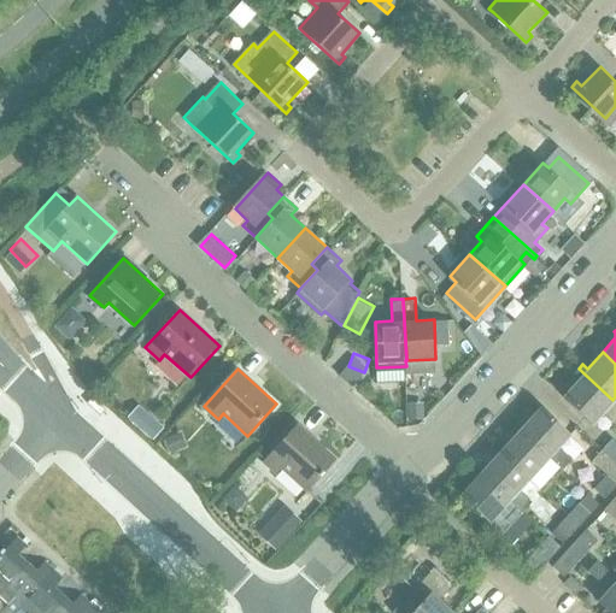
[(615,402),(612,400),(579,369),(575,372),(580,377),(563,395),(593,422),(604,412),(615,422),(615,402)]
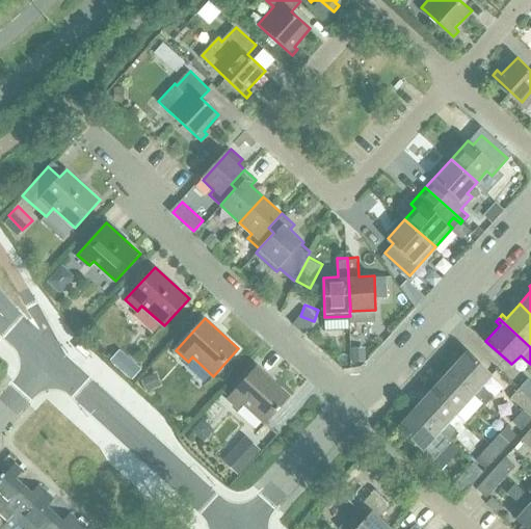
[(448,363),(445,366),(474,393),(484,403),(492,395),(480,385),(489,374),(466,351),(451,367),(448,363)]
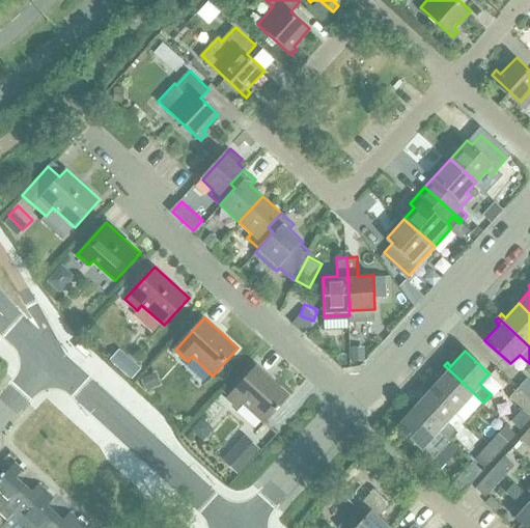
[(243,404),(265,423),(290,395),(256,364),(226,397),(239,408),(243,404)]
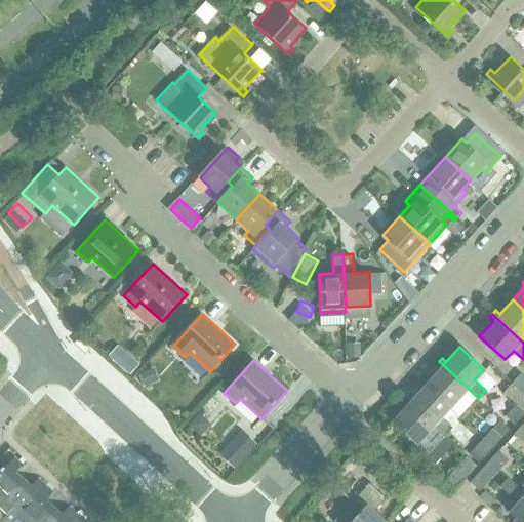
[(439,369),(426,384),(450,406),(468,388),(439,361),(435,365),(439,369)]
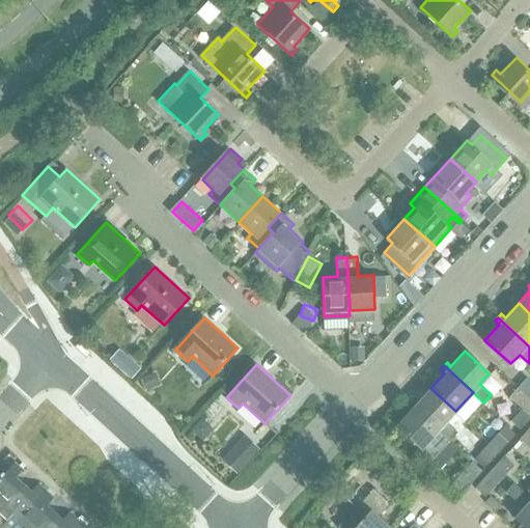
[(158,366),(144,373),(150,386),(164,379),(158,366)]
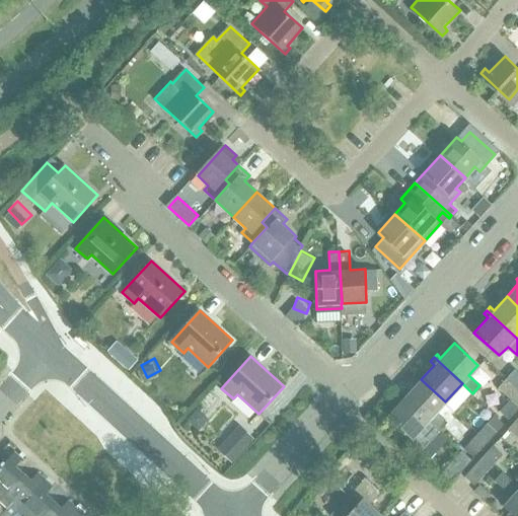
[(517,369),(515,367),(507,376),(517,385),(517,369)]
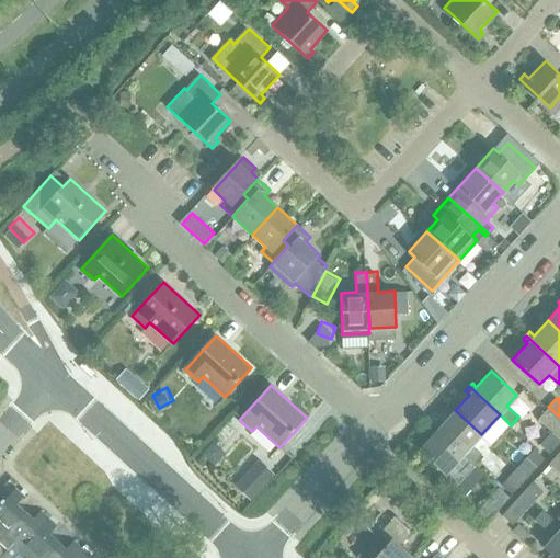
[(559,417),(548,407),(538,417),(551,429),(559,437),(559,417)]
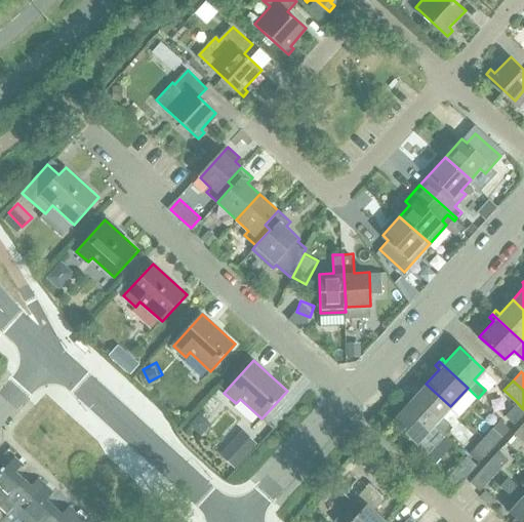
[(408,395),(405,399),(443,434),(452,425),(442,415),(450,406),(426,384),(412,398),(408,395)]
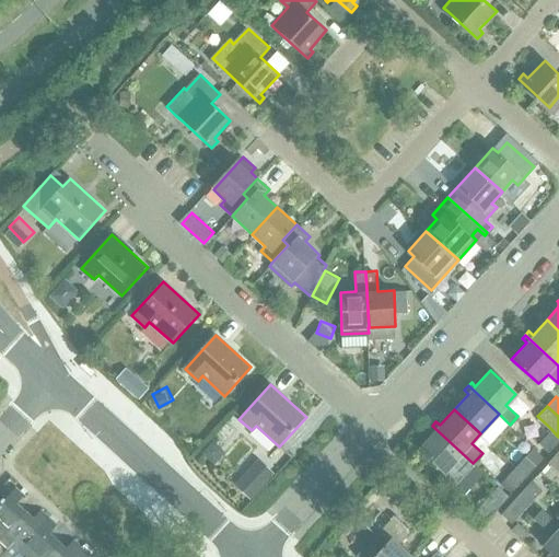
[(302,424),(287,439),(294,447),(310,430),(302,424)]
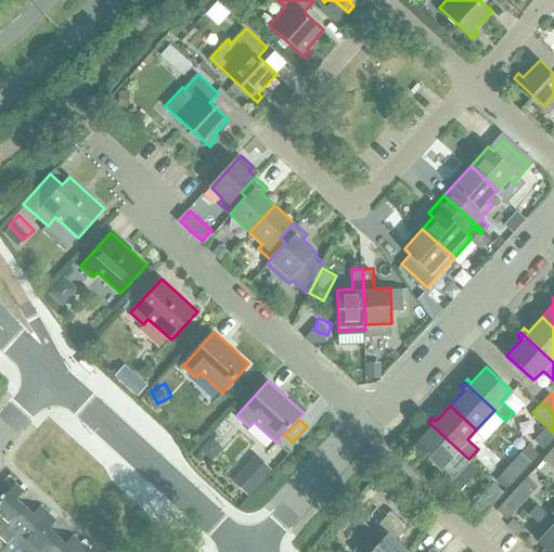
[(468,459),(428,422),(425,425),(429,428),(415,444),(440,466),(436,472),(447,483),(468,459)]
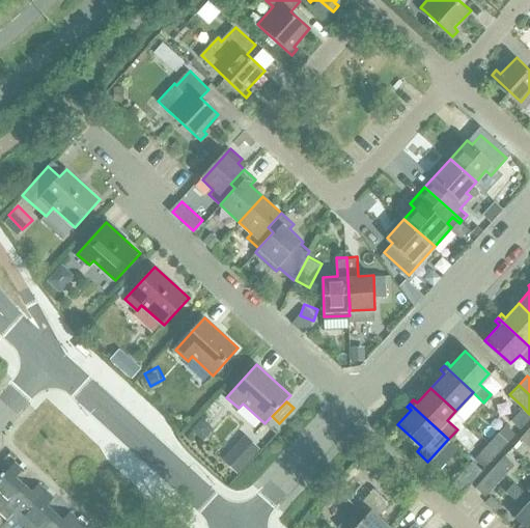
[(510,418),(520,426),(529,416),(529,414),(522,406),(510,418)]
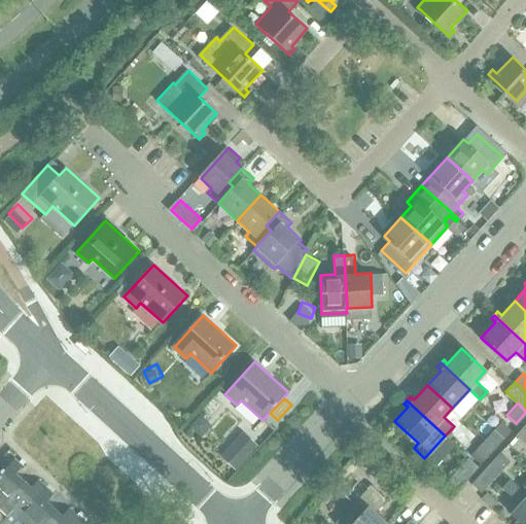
[(525,424),(524,424),(516,433),(525,441),(525,424)]
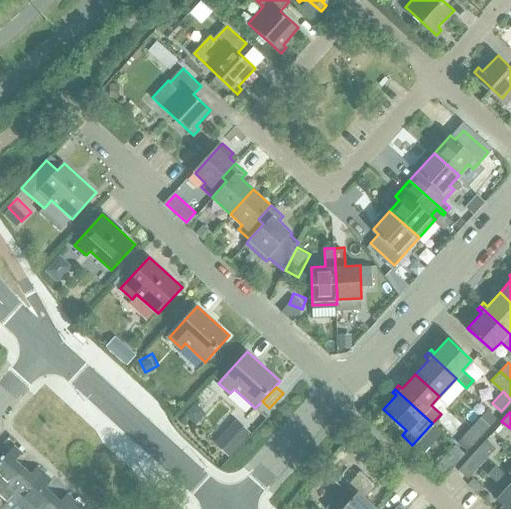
[(480,415),(472,425),(481,434),(490,424),(480,415)]
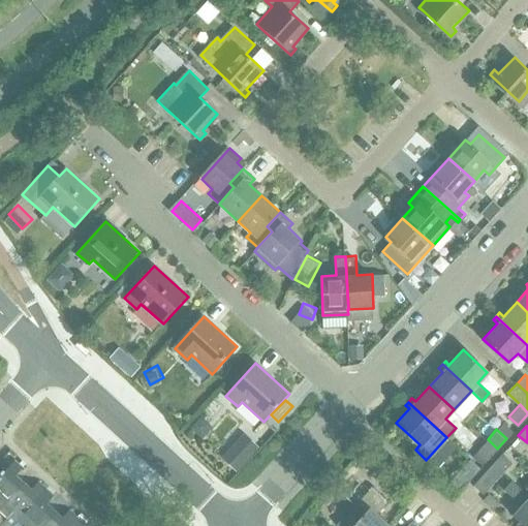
[(245,434),(223,457),(236,467),(256,444),(245,434)]
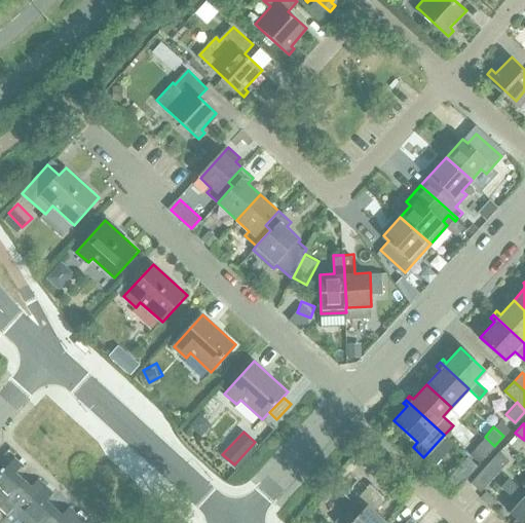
[(494,446),(485,437),(471,452),(481,461),(494,446)]
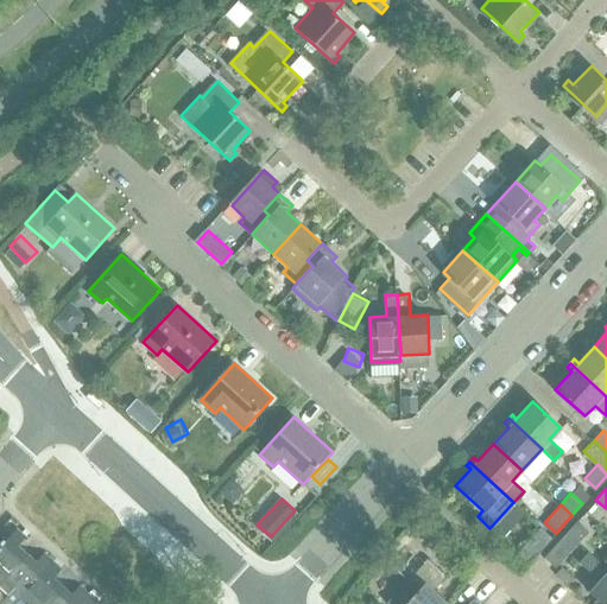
[(577,521),(568,531),(579,541),(588,532),(577,521)]
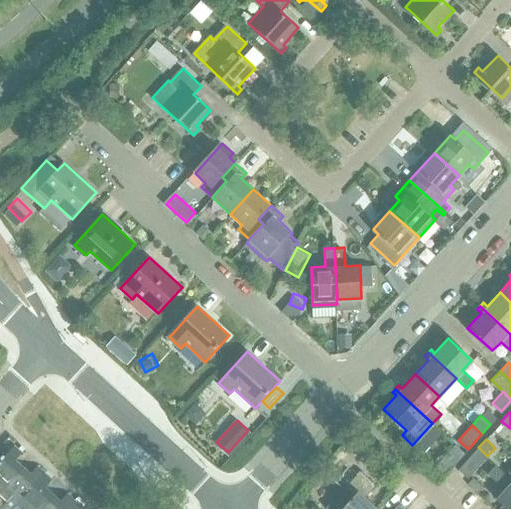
[(0,490),(22,466),(15,459),(22,451),(14,444),(0,458),(0,490)]
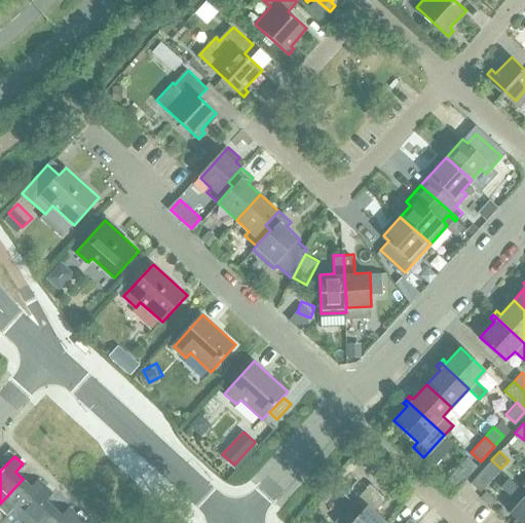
[(449,477),(459,486),(478,465),(469,456),(449,477)]
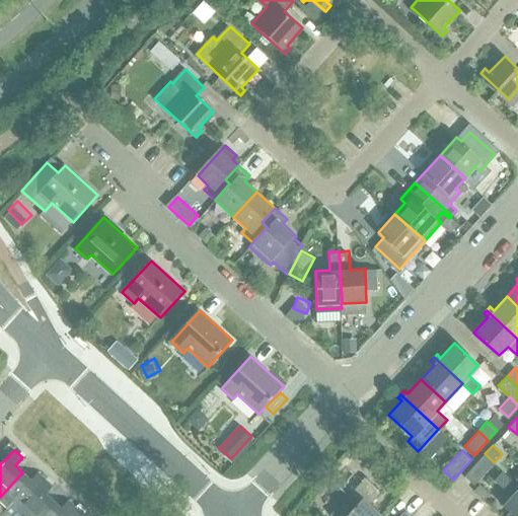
[(494,462),(485,453),(465,474),(474,483),(494,462)]
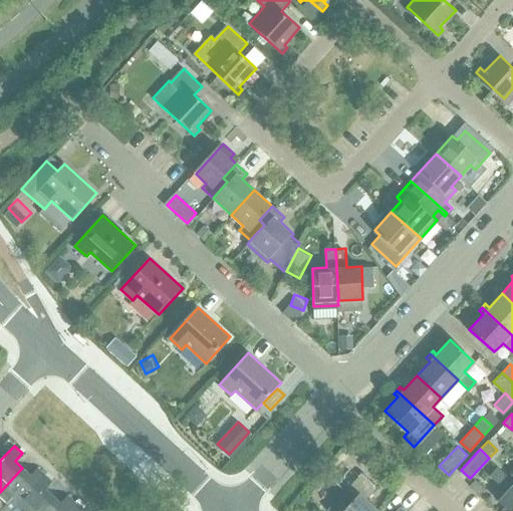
[(0,509),(0,510),(10,510),(44,473),(37,466),(29,474),(22,468),(0,492),(0,496),(6,502),(0,509)]
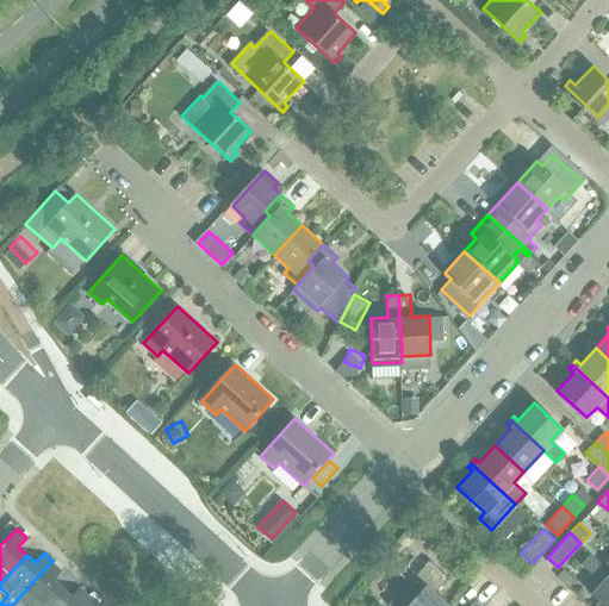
[(445,605),(447,603),(434,591),(448,575),(429,557),(426,561),(415,553),(398,572),(409,580),(387,603),(391,605),(445,605)]
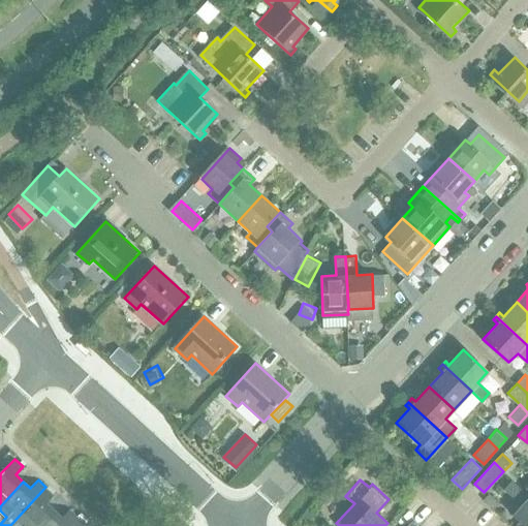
[(38,525),(54,509),(47,502),(54,494),(45,487),(10,525),(38,525)]
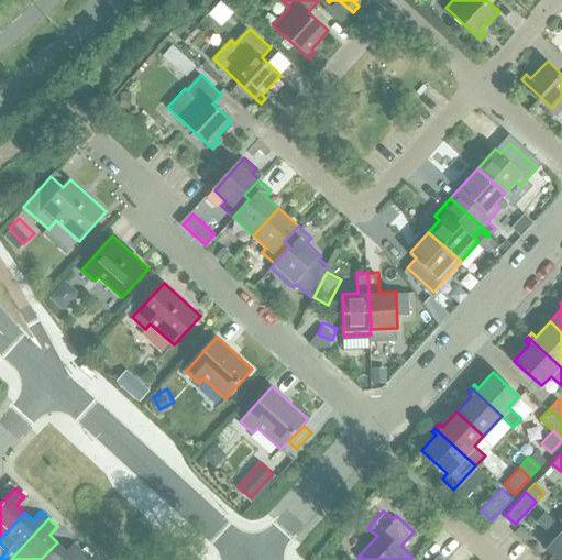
[(561,530),(547,548),(559,559),(561,559),(561,530)]
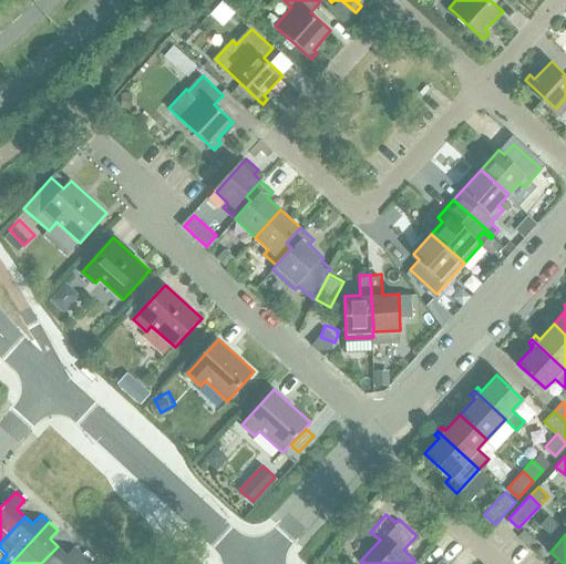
[(71,563),(82,553),(74,545),(67,553),(58,546),(41,563),(71,563)]
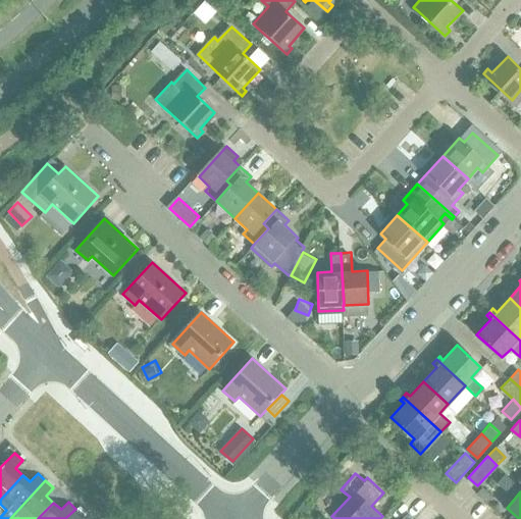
[(81,518),(84,516),(75,509),(65,518),(81,518)]
